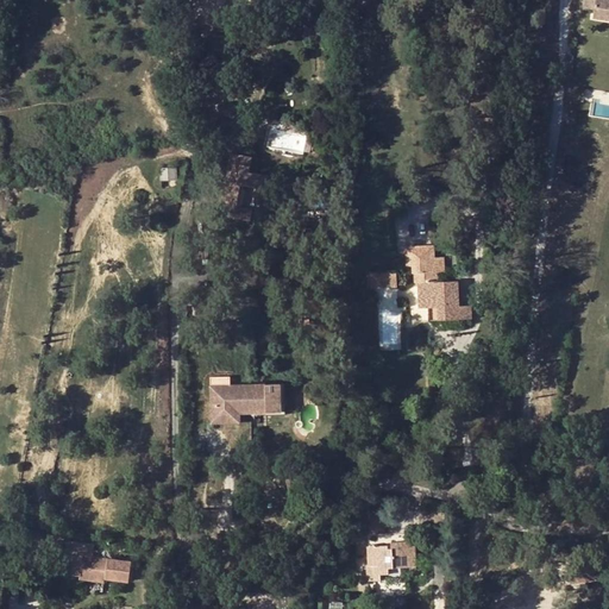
[(608,0),(578,0),(578,4),(590,5),(589,14),(608,17),(608,0)]
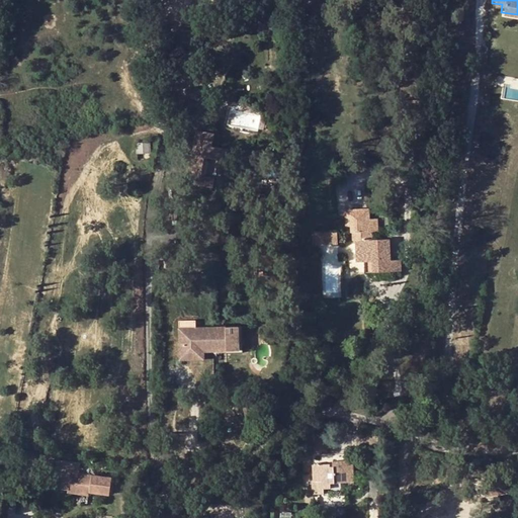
[(181,47),(173,52),(177,58),(185,53),(181,47)]
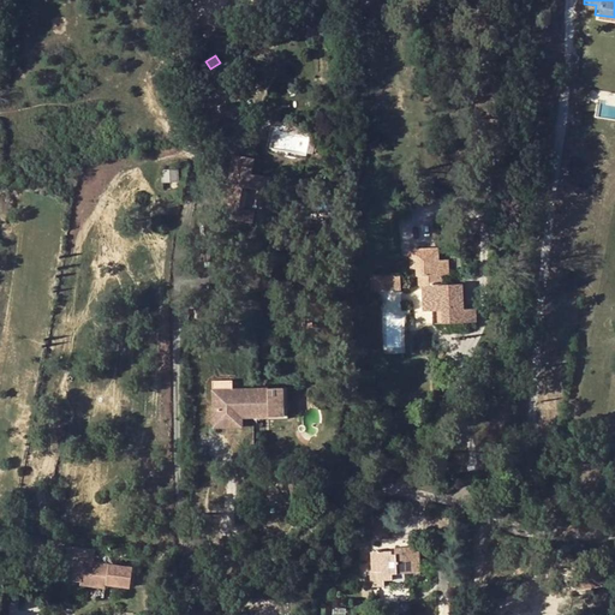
[(228,221),(252,225),(254,213),(243,212),(246,190),(255,191),(255,195),(267,197),(269,180),(249,175),(251,161),(232,157),(222,209),(230,210),(228,221)]
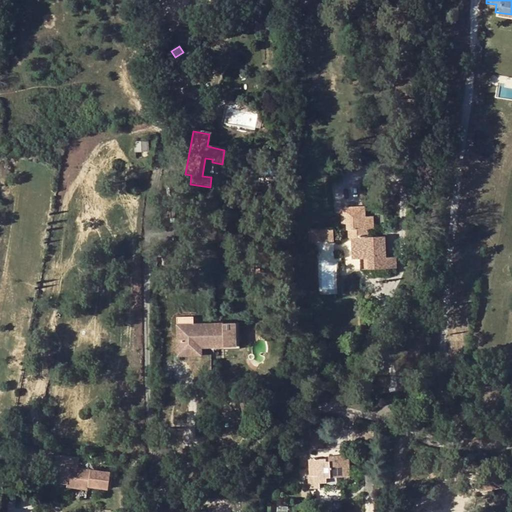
[(146,143),(136,144),(136,153),(147,152),(146,143)]
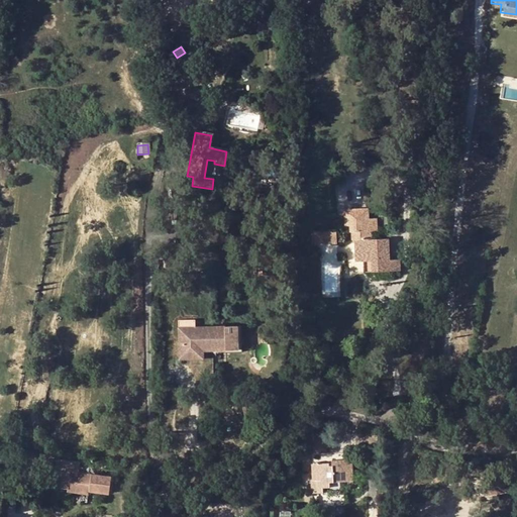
[(344,212),(344,227),(349,227),(349,232),(351,232),(352,242),(354,241),(355,263),(363,263),(364,273),(400,271),(400,261),(389,261),(387,241),(373,241),(371,232),(377,231),(376,219),(368,219),(367,210),(344,212)]
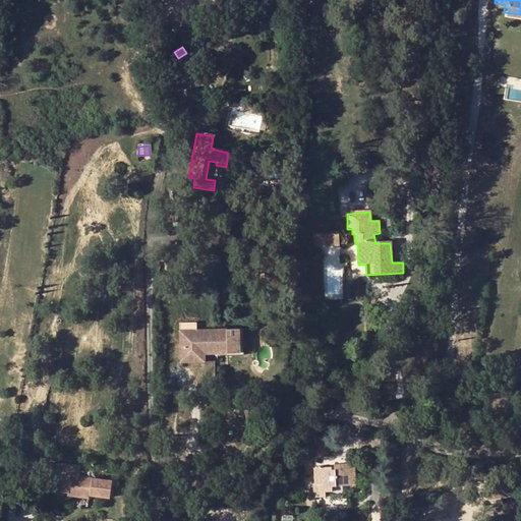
[(338,234),(316,235),(317,247),(338,246),(338,234)]
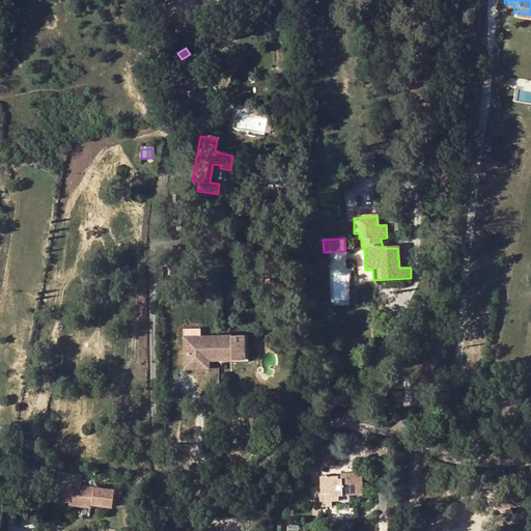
[(248,362),(248,336),(207,336),(207,342),(200,342),(200,336),(200,329),(183,329),(183,345),(186,345),(186,363),(208,363),(208,359),(232,359),(232,362),(248,362)]
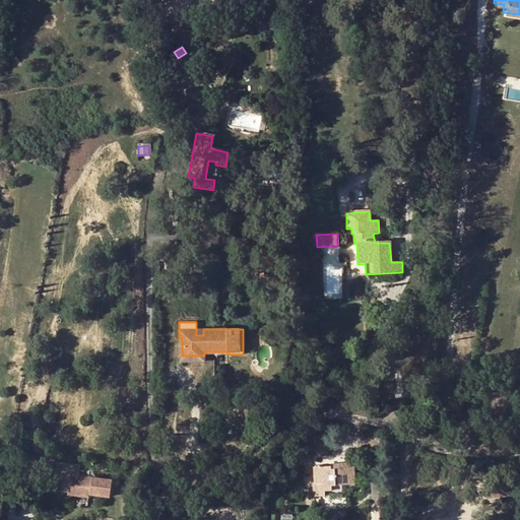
[(251,421),(261,418),(257,406),(243,410),(246,423),(251,421)]
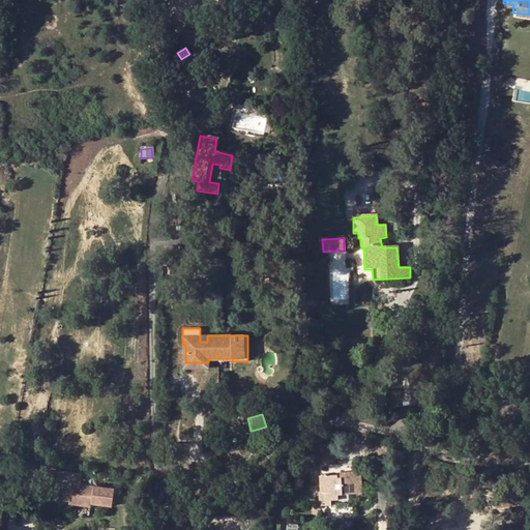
[(268,434),(266,427),(256,430),(258,437),(268,434)]
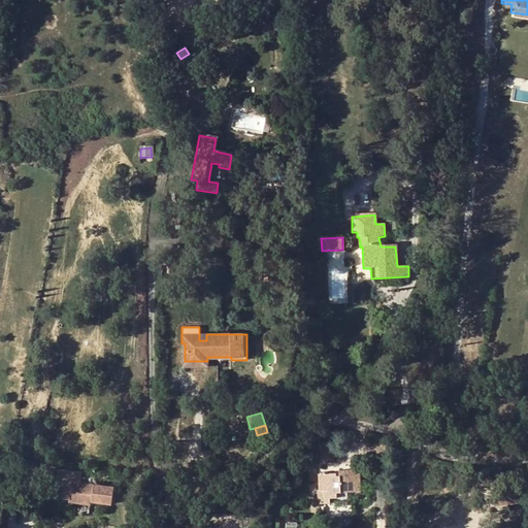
[(56,488),(55,497),(69,498),(70,487),(76,488),(77,482),(79,483),(80,472),(59,470),(59,471),(48,470),(46,487),(56,488)]
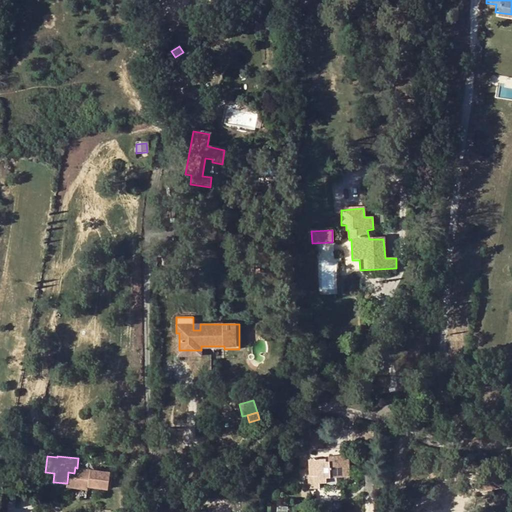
[(327,483),(326,479),(330,479),(341,478),(349,477),(348,456),(330,457),(330,462),(325,463),(325,460),(308,461),(309,476),(318,476),(317,483),(327,483)]
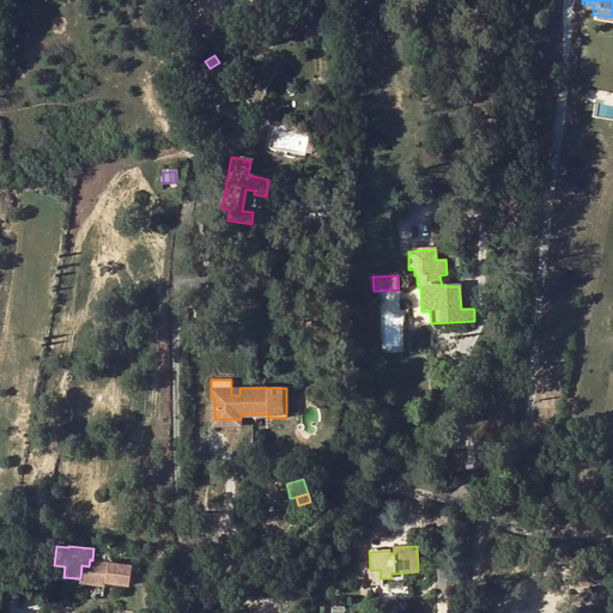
[(286,584),(275,583),(274,598),(286,599),(286,584)]
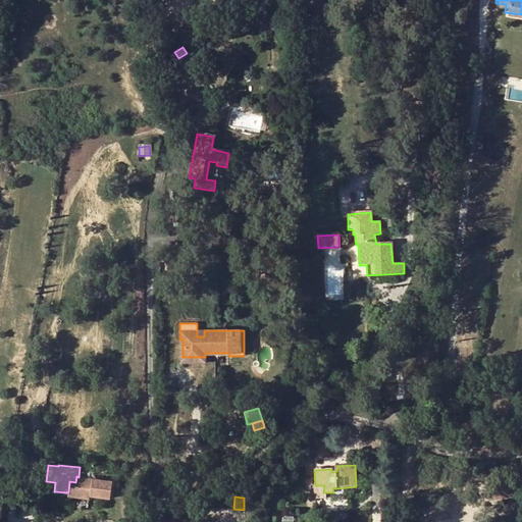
[(332,519),(331,511),(321,512),(321,520),(332,519)]
